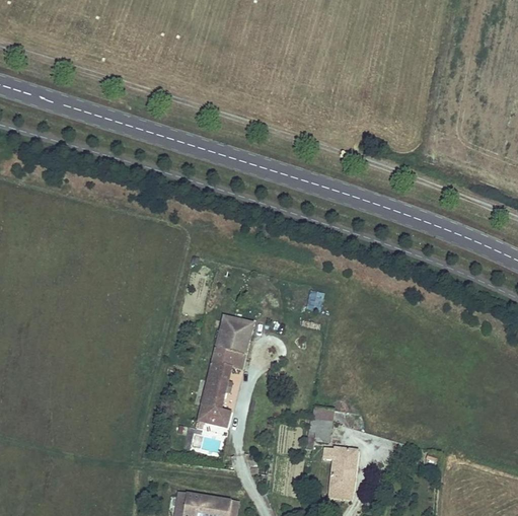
[(319,310),(323,291),(310,288),(306,307),(319,310)]
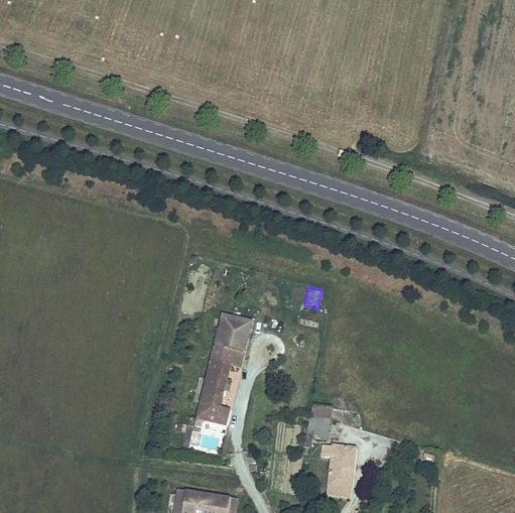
[(250,319),(222,313),(194,415),(200,416),(224,422),(228,406),(218,404),(229,362),(238,366),(250,319)]
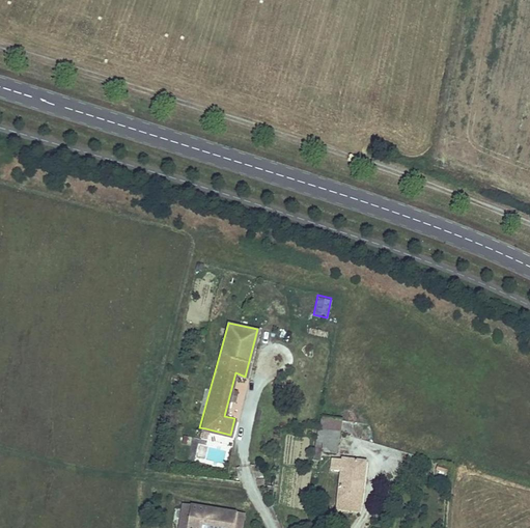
[(321,414),(319,426),(339,429),(341,417),(321,414)]
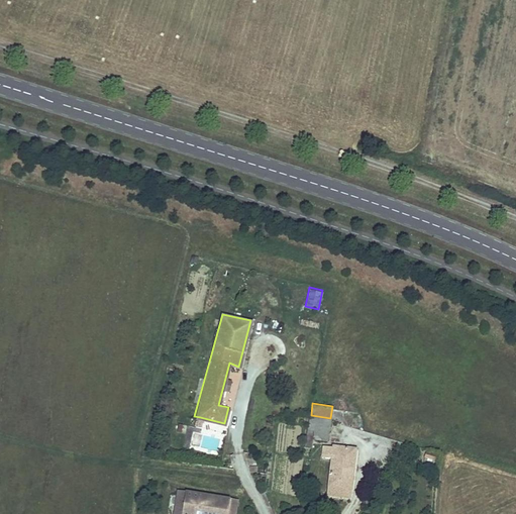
[(326,439),(330,418),(311,415),(309,415),(306,436),(312,436),(326,439)]
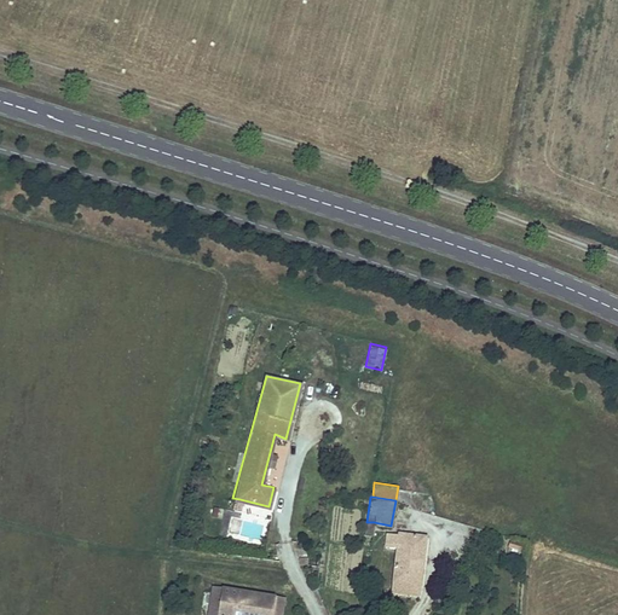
[(237,511),(240,499),(232,498),(230,509),(237,511)]
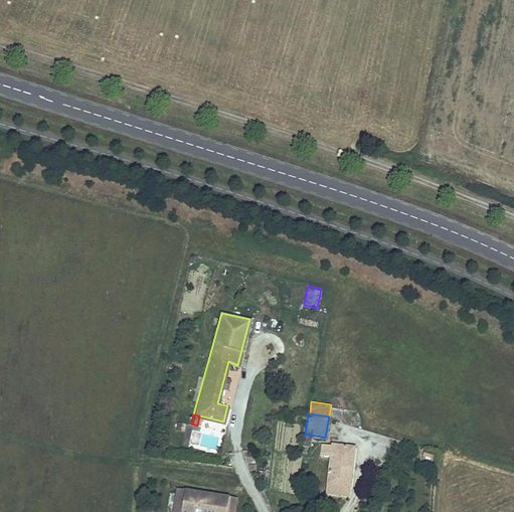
[(331,444),(321,443),(320,454),(331,455),(326,491),(347,493),(353,446),(331,443),(331,444)]
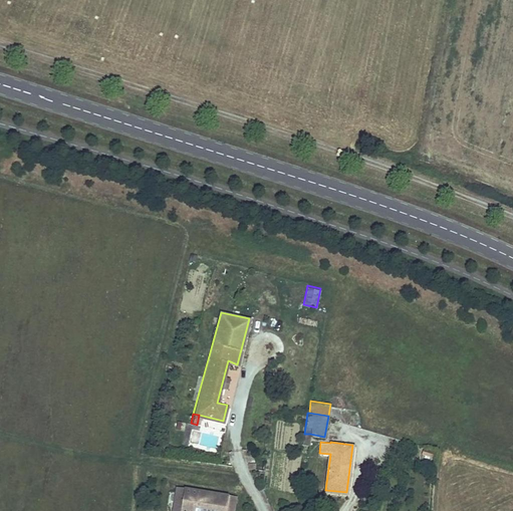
[(423,447),(420,457),(431,460),(434,450),(423,447)]
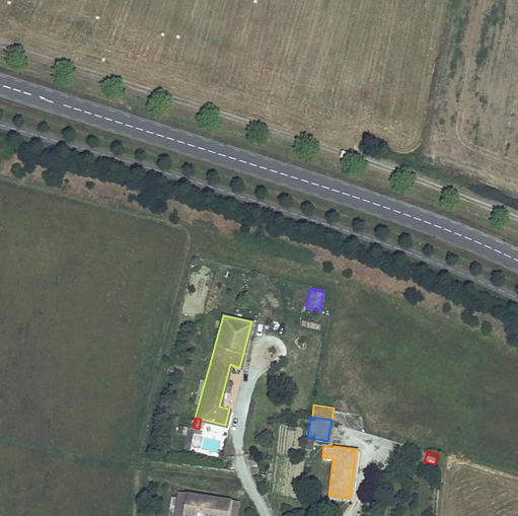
[(175,515),(180,515),(186,492),(177,491),(173,515),(175,515)]
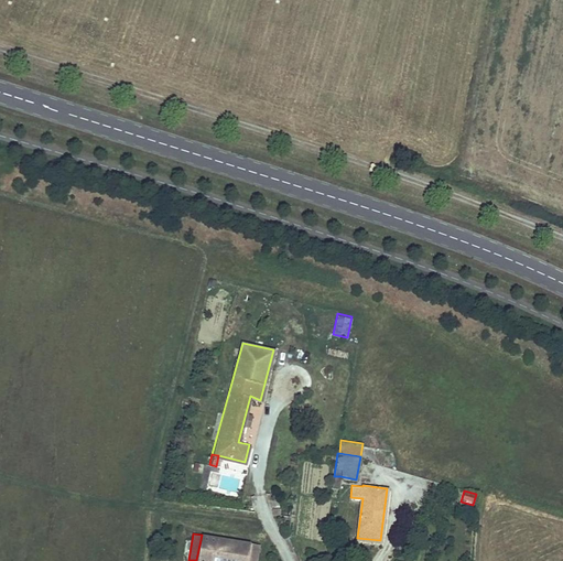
[(246,560),(250,542),(202,535),(196,560),(246,560)]
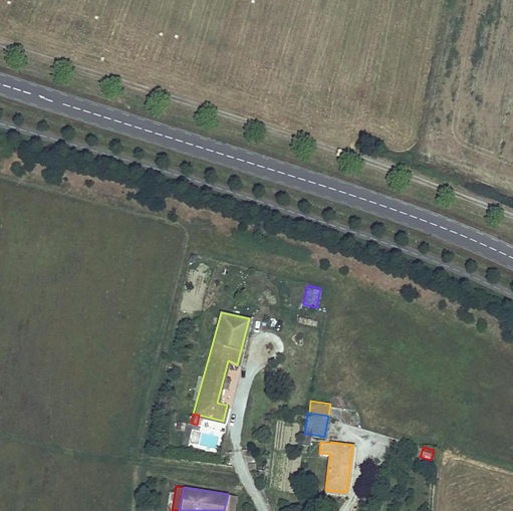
[(232,510),(235,496),(228,494),(224,510),(232,510)]
